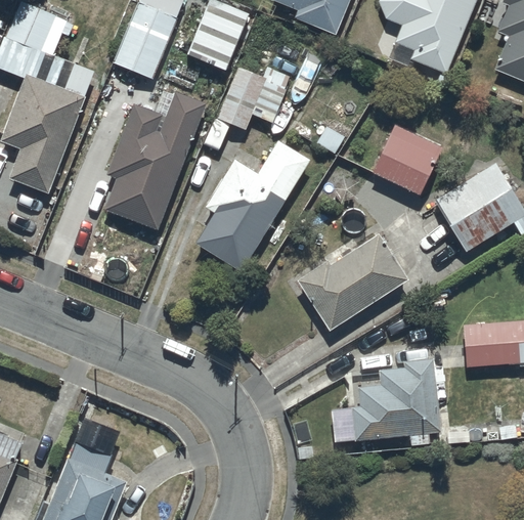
[(151,79),(183,0),(137,0),(113,62),(151,79)]
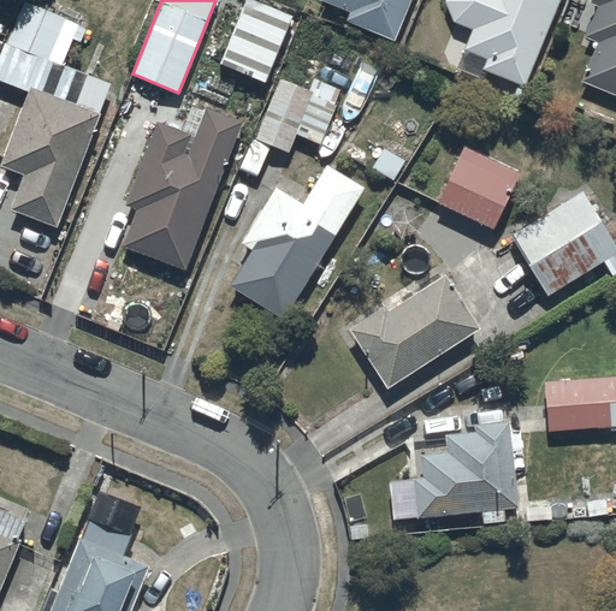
[(253,0),(246,0),(219,63),(264,83),(292,17),(253,0)]
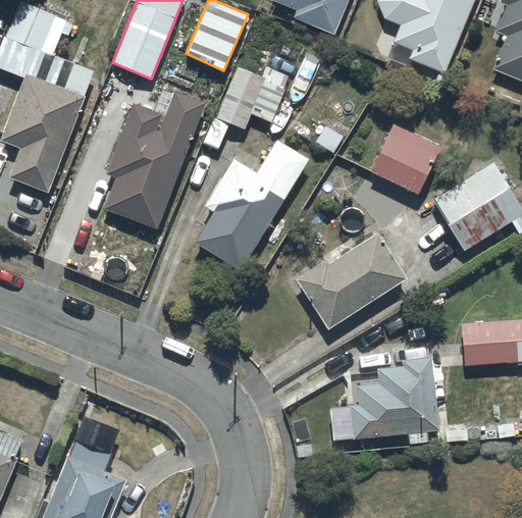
[(334,35),(349,0),(269,0),(296,10),(293,18),(334,35)]
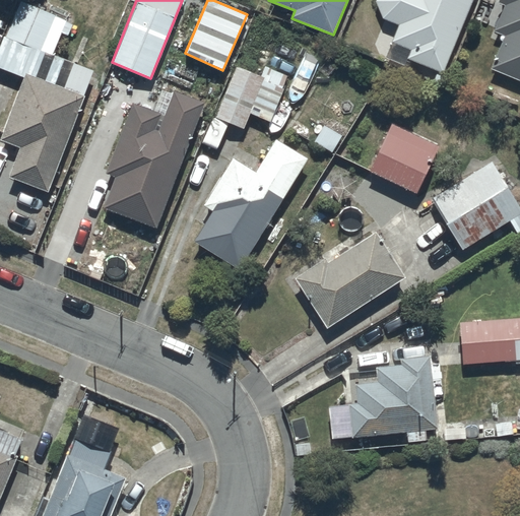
[(443,73),(471,0),(376,0),(375,2),(383,20),(398,26),(392,42),(411,50),(407,59),(443,73)]
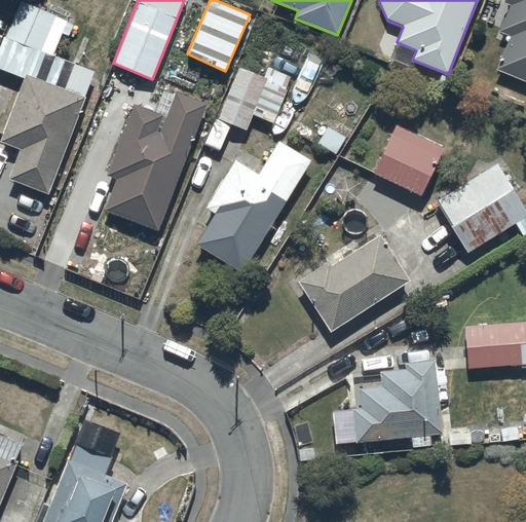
[(525,0),(505,0),(504,3),(511,6),(500,33),(511,37),(496,72),(525,83),(525,0)]
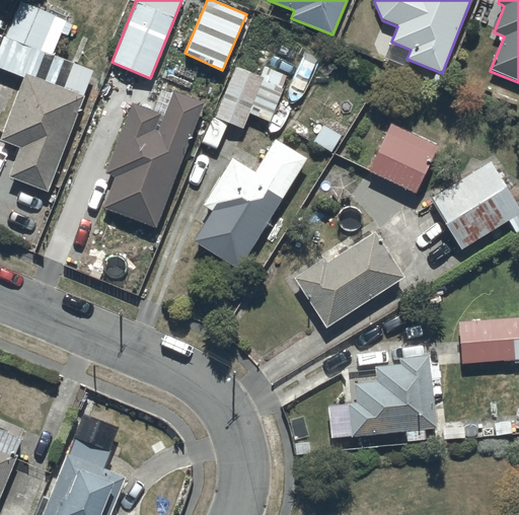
[(52,57),(66,20),(68,16),(51,9),(50,13),(18,1),(4,39),(52,57)]
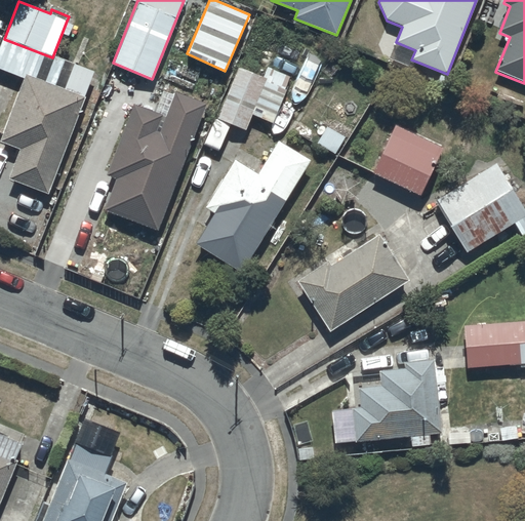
[(246,130),(252,115),(273,123),(291,79),(270,71),(267,79),(239,68),(217,118),(246,130)]
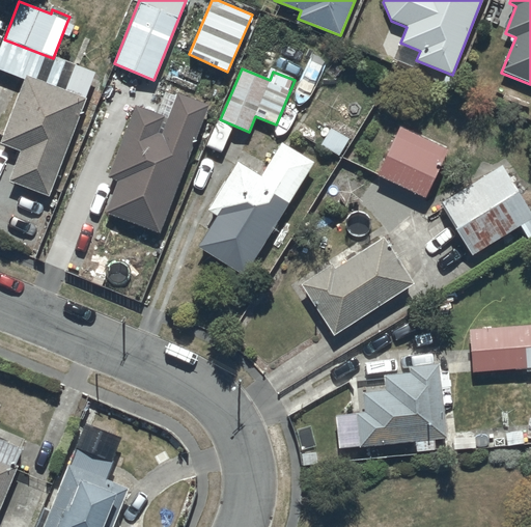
[(26,75),(0,142),(0,143),(20,151),(8,181),(48,196),(86,98),(26,75)]
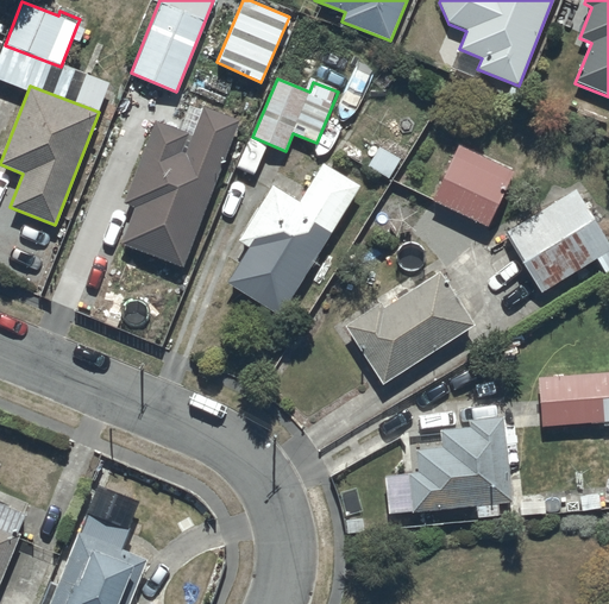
[(183,268),(240,120),(203,106),(202,109),(189,105),(180,130),(156,120),(124,205),(135,209),(120,244),(183,268)]
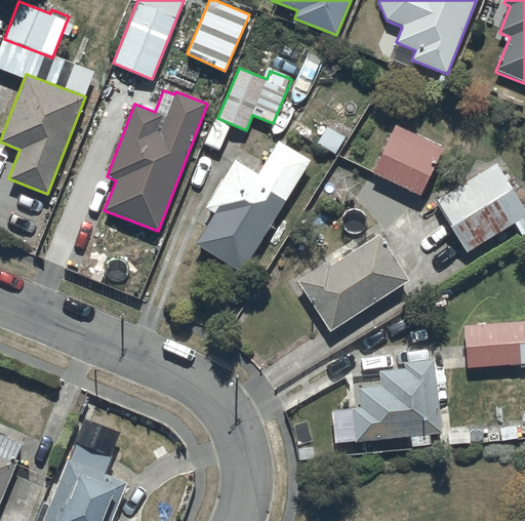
[(442,150),(395,125),(373,169),(418,194),(442,150)]
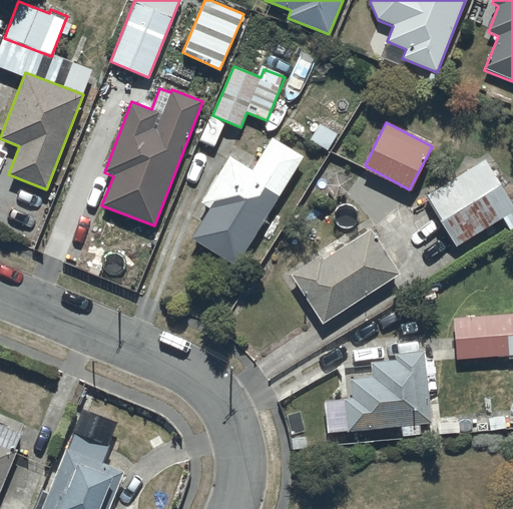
[(251,169),(230,155),(201,202),(203,203),(192,220),(200,224),(192,237),(234,266),(305,157),(273,137),(251,169)]
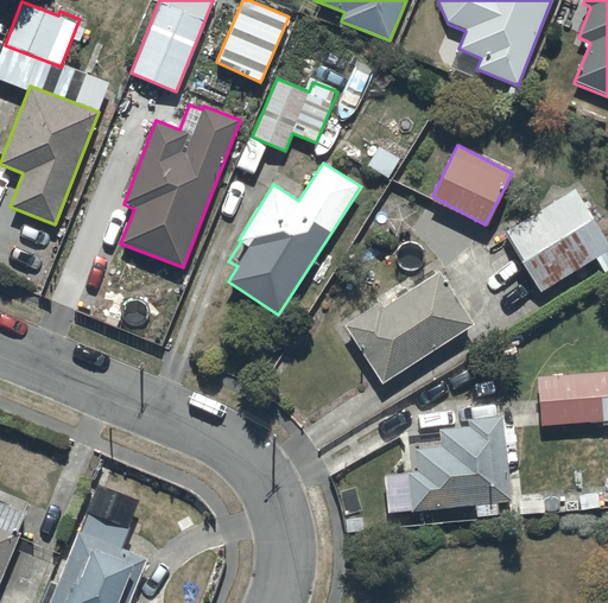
[(607,241),(575,189),(506,233),(542,293),(595,259),(605,275),(607,273),(607,241)]
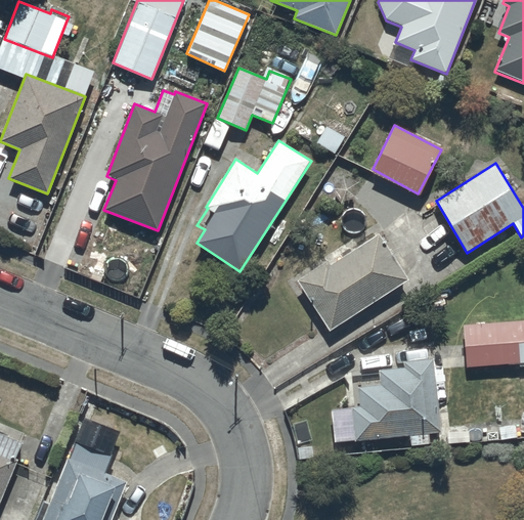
[(379,234),(299,280),(330,331),(406,278),(379,234)]
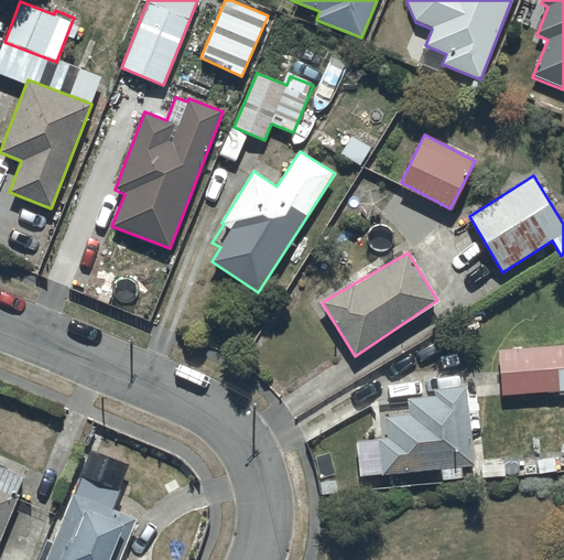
[(563,355),(525,357),(529,396),(563,394),(563,355)]
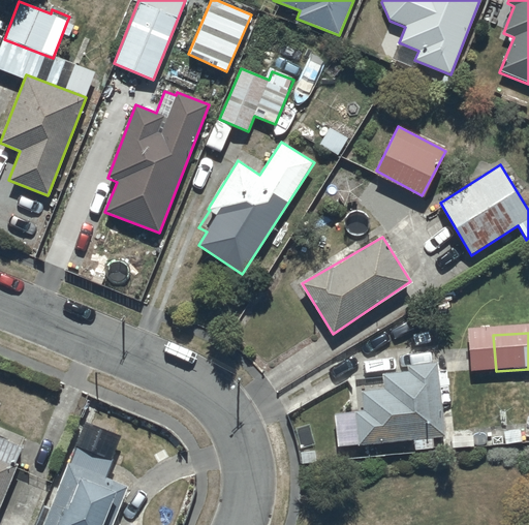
[(443,435),(438,364),(408,365),(408,372),(382,374),(383,389),(361,391),(363,410),(354,411),(358,443),(414,439),(415,451),(433,450),(432,436),(443,435)]
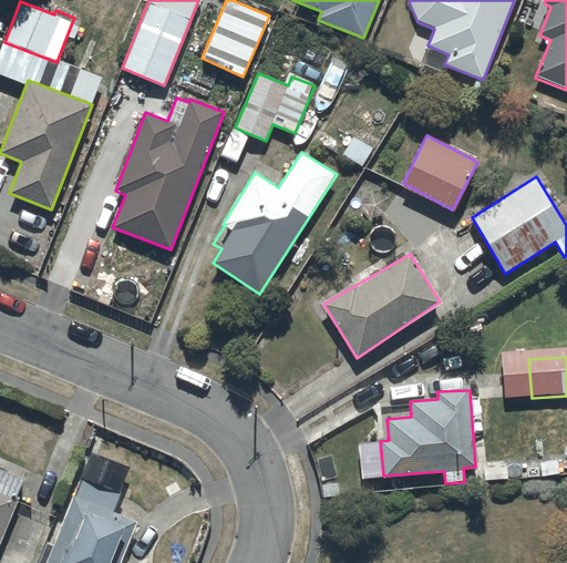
[(0,432),(0,431),(0,545),(19,498),(17,497),(27,471),(0,461),(0,432)]
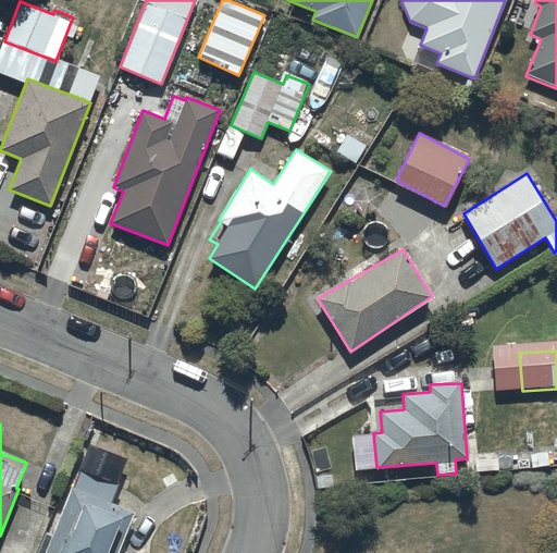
[(72,487),(46,552),(118,552),(135,512),(112,502),(115,491),(83,478),(77,489),(72,487)]
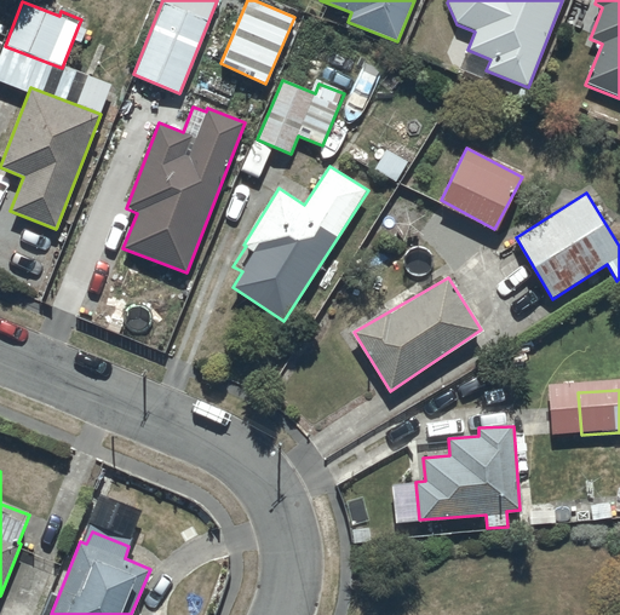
All buildings are outlined.
